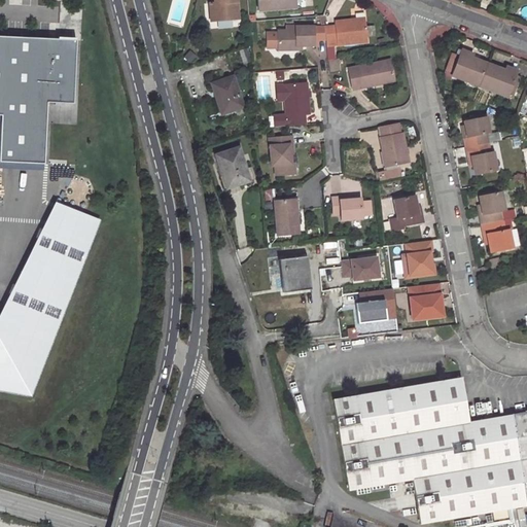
[(234,8),(233,1),(236,1),(236,0),(214,0),(215,2),(209,2),(210,20),(238,16),(237,8),(234,8)]
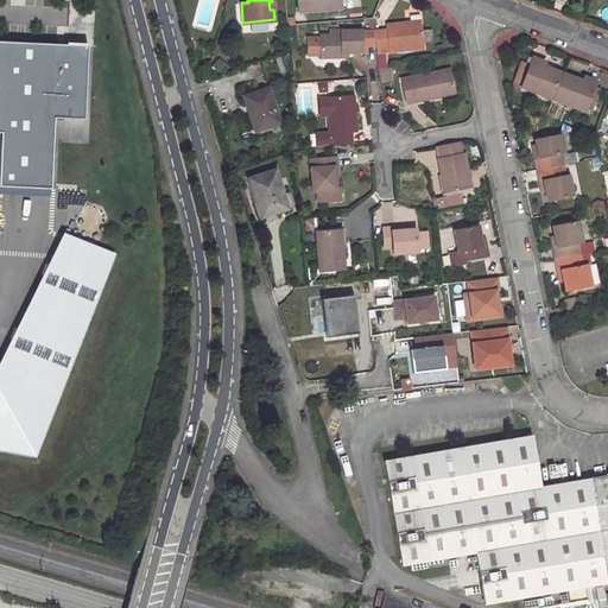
[(295,0),(296,13),(337,10),(336,0),(295,0)]
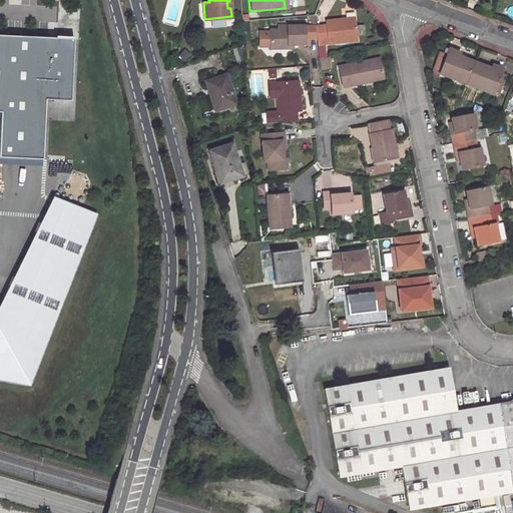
[(355,19),(325,22),(326,28),(316,29),(318,45),(357,41),(355,19)]
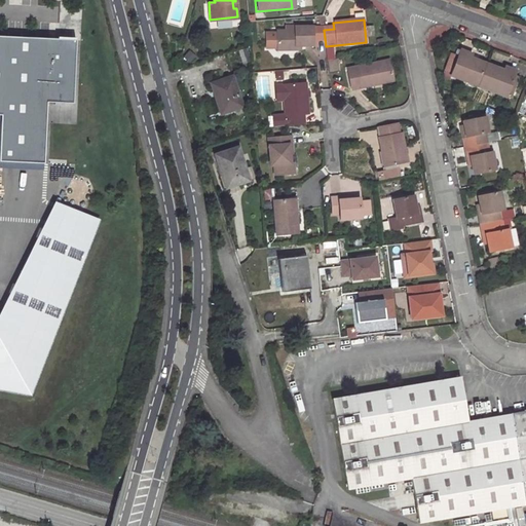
[(312,46),(311,27),(294,28),(294,31),(275,31),(276,50),(295,50),(294,46),(300,46),(312,46)]
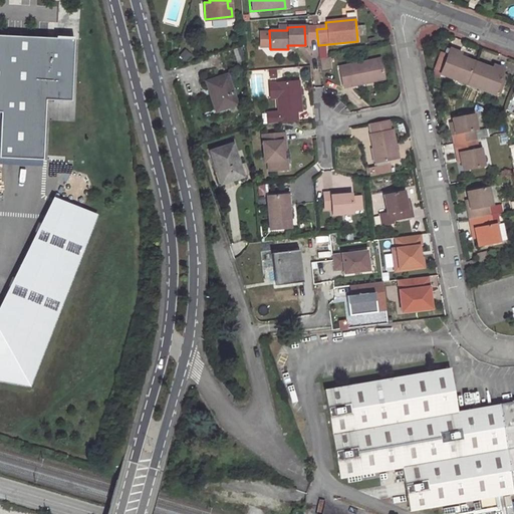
[(73,39),(0,34),(0,111),(2,112),(0,144),(0,158),(42,160),(45,99),(70,100),(73,39)]
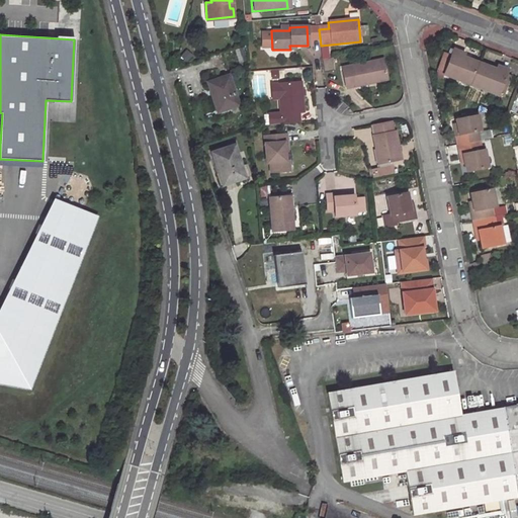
[(462,56),(450,52),(448,56),(443,69),(442,73),(469,85),(479,62),(462,56)]
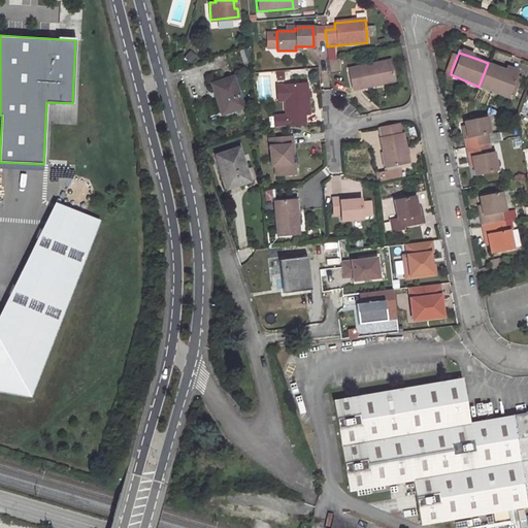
[(451,55),(447,68),(452,70),(457,57),(451,55)]
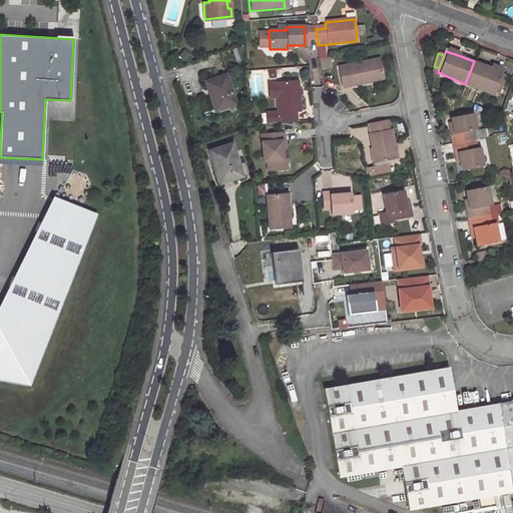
[(320,58),(322,71),(331,69),(330,57),(320,58)]
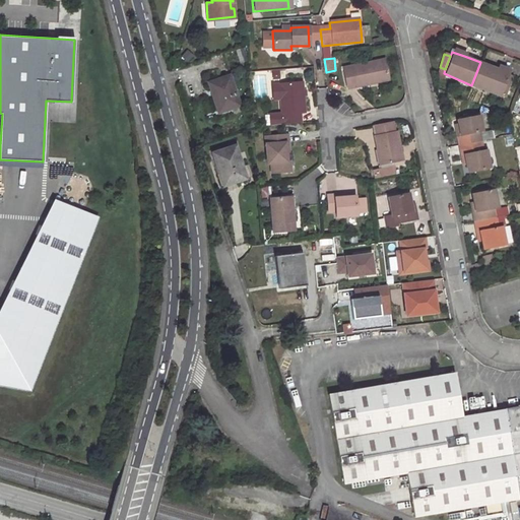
[(385,60),(344,68),(347,84),(355,82),(355,85),(374,81),(374,78),(388,75),(385,60)]
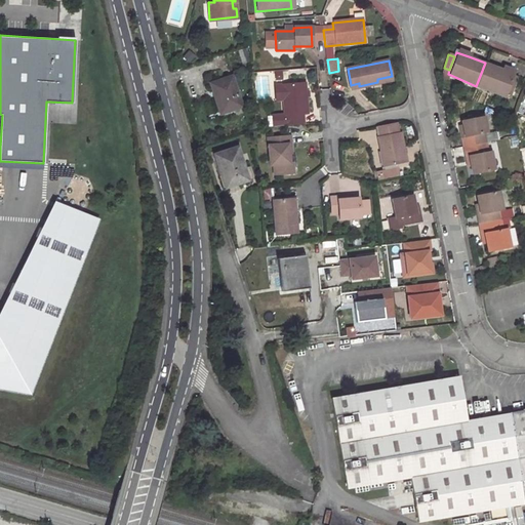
[(506,96),(514,74),(501,70),(485,63),(476,86),(506,96)]
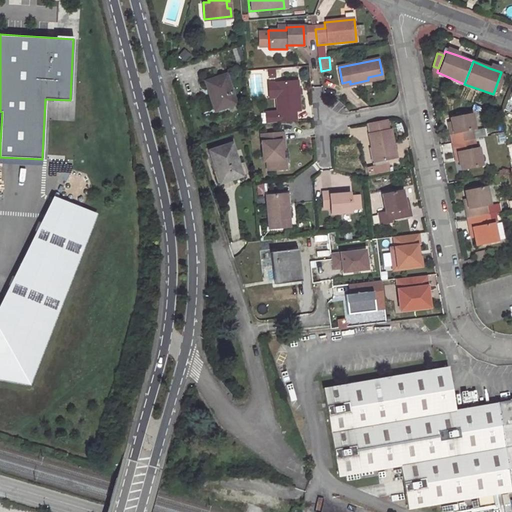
[(501,72),(493,94),(496,95),(504,73),(501,72)]
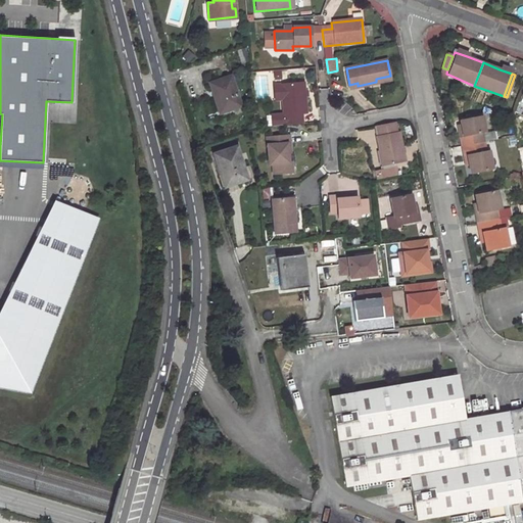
[(239,106),(230,77),(209,83),(218,112),(239,106)]
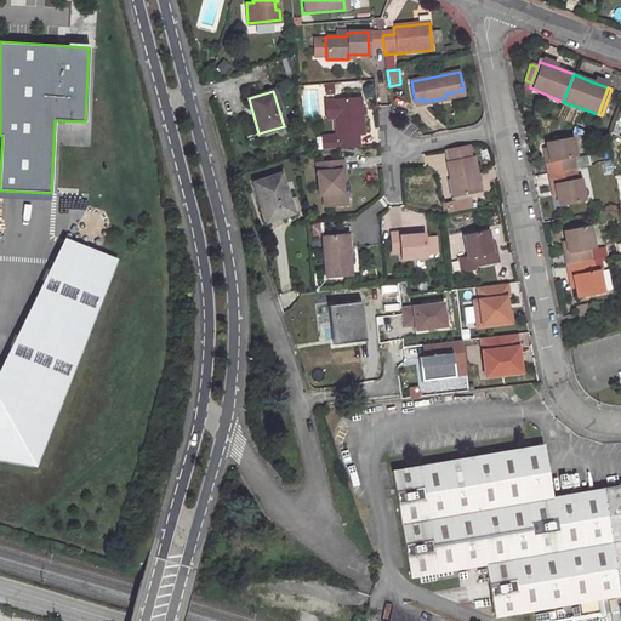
[(363,135),(359,98),(332,101),(336,148),(358,147),(357,135),(363,135)]
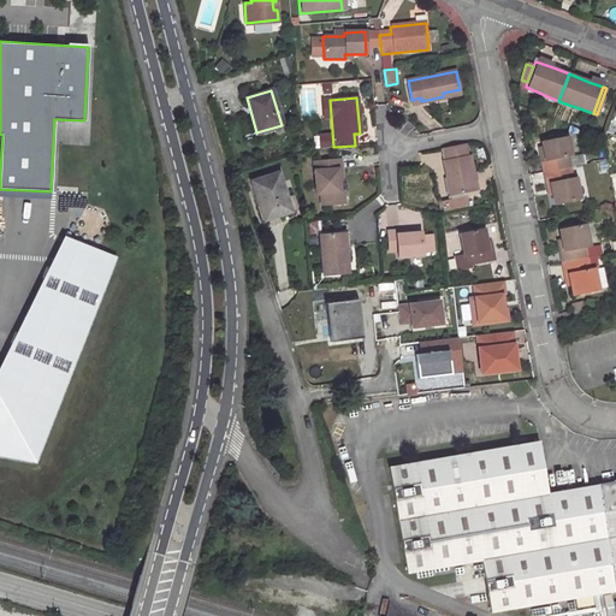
[(569,136),(543,141),(543,147),(546,159),(543,160),(545,172),(572,167),(569,157),(573,155),(569,136)]
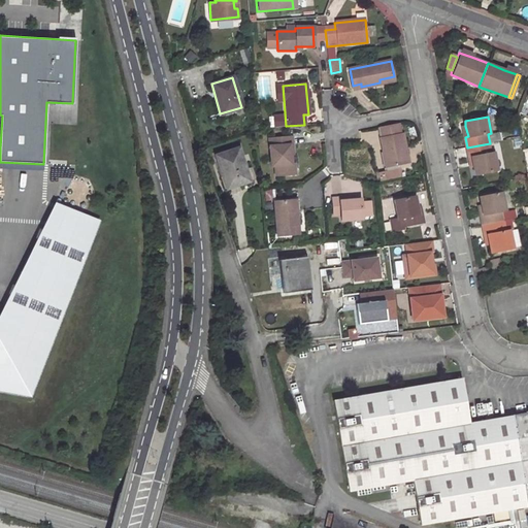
[(376,138),(383,168),(404,164),(398,133),(396,133),(394,124),(376,128),(377,138),(376,138)]
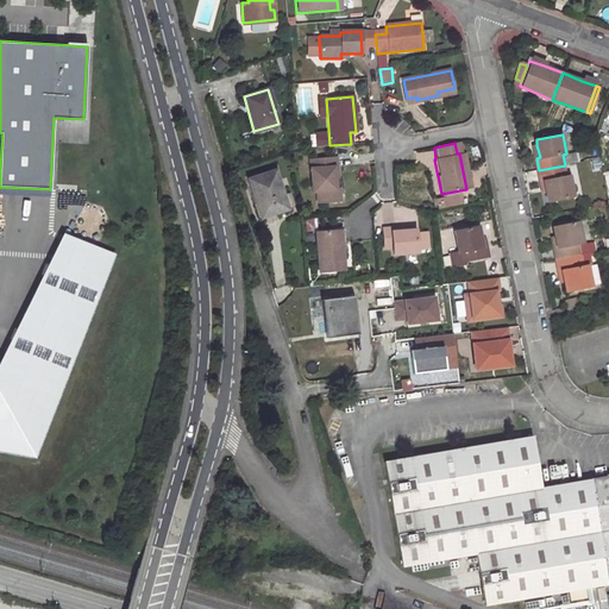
[(336,158),(308,159),(311,192),(315,192),(316,203),(339,202),(338,190),(334,190),(334,179),(333,169),(336,168),(336,158)]
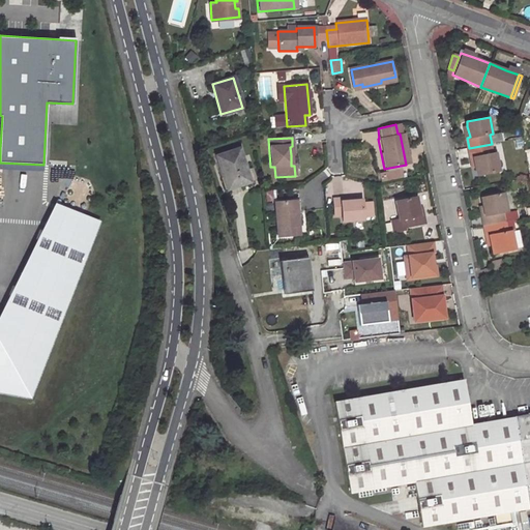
[(476,167),(477,175),(500,171),(496,152),(493,153),(492,144),(469,148),(471,157),(474,156),(476,167)]
